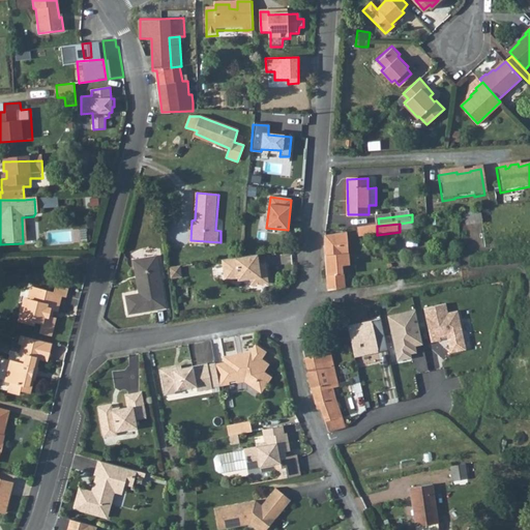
[(326,236),(325,245),(341,244),(342,256),(350,256),(348,234),(326,236)]
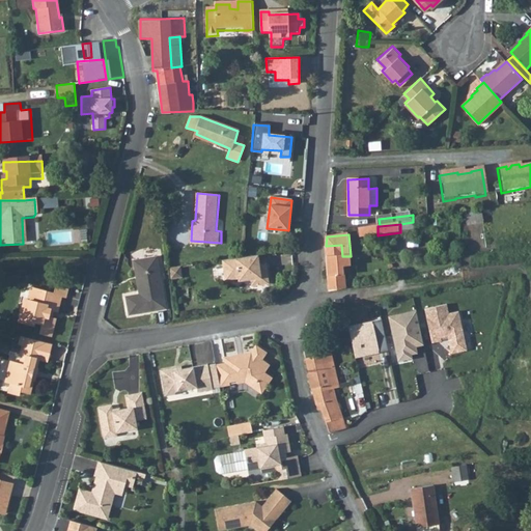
[(341,245),(326,246),(329,292),(344,289),(342,256),(341,245)]
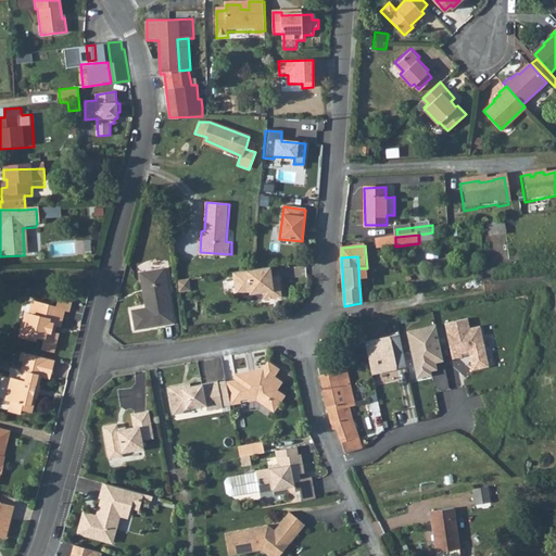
[(254,269),(232,273),(235,292),(248,291),(249,295),(260,294),(261,302),(282,300),(280,286),(272,277),(272,267),(254,269)]
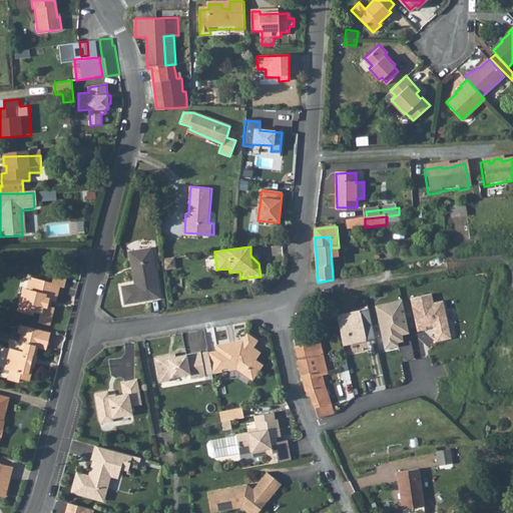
[(136,283),(122,285),(126,302),(160,296),(151,247),(129,251),(136,283)]
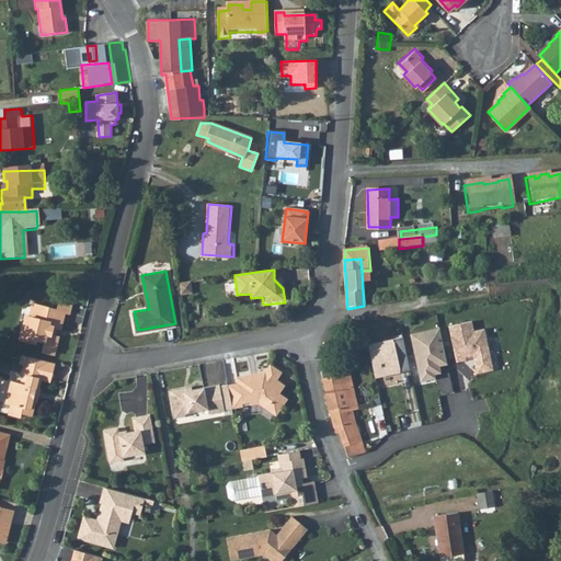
[(179,282),(180,293),(191,292),(190,281),(179,282)]
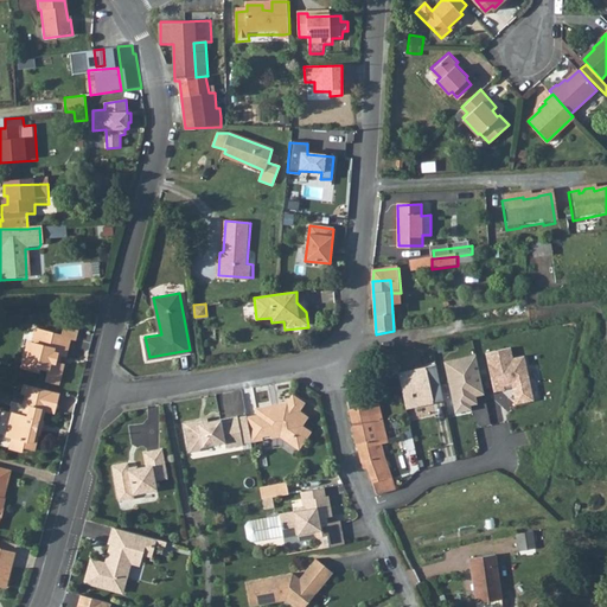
[(64,326),(61,336),(71,338),(77,340),(80,331),(64,326)]
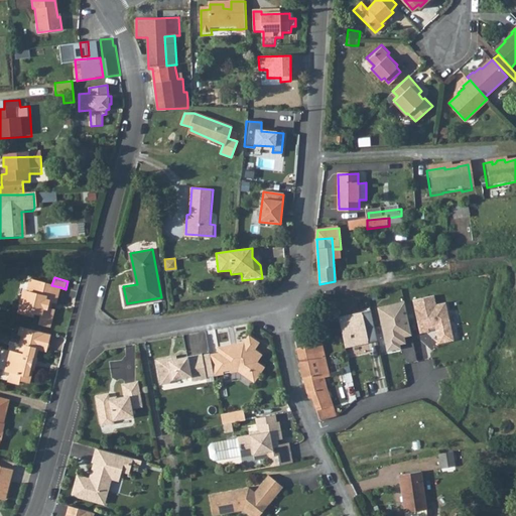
[(60,287),(51,285),(32,280),(26,300),(22,299),(18,313),(32,317),(33,312),(41,314),(38,324),(49,327),(54,309),(48,308),(50,300),(55,301),(60,287)]
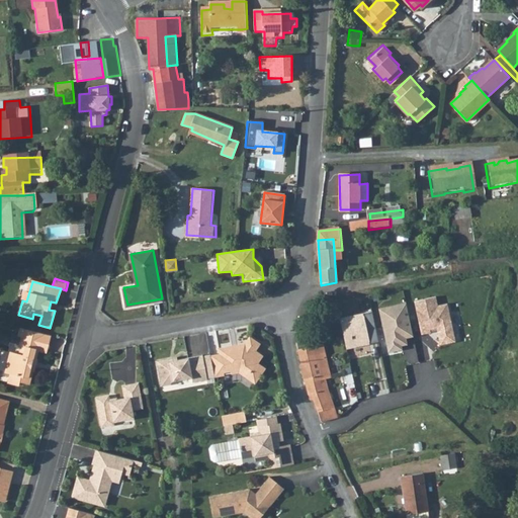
[(389,293),(392,304),(405,300),(403,290),(389,293)]
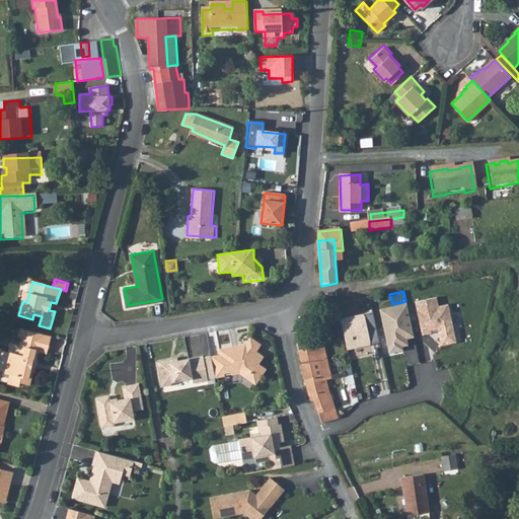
[(436,296),(414,301),(421,336),(431,334),(430,330),(436,328),(439,347),(455,344),(447,304),(438,306),(436,296)]
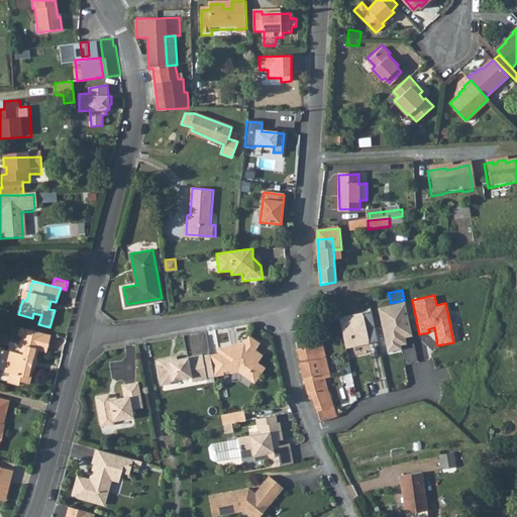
[(405,300),(377,306),(387,352),(400,349),(399,345),(407,343),(405,336),(412,335),(405,300)]
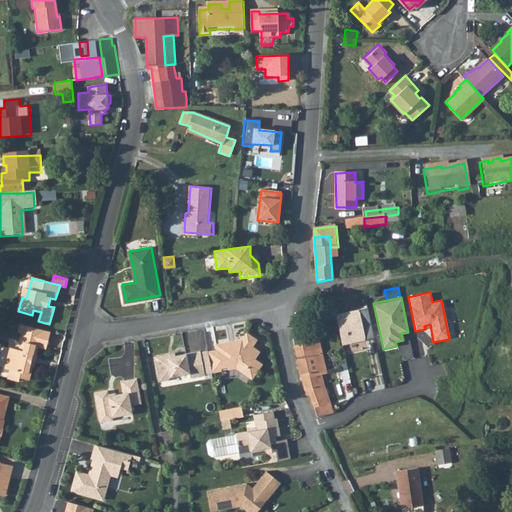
[(368,307),(336,314),(342,343),(365,338),(365,340),(375,338),(368,307)]
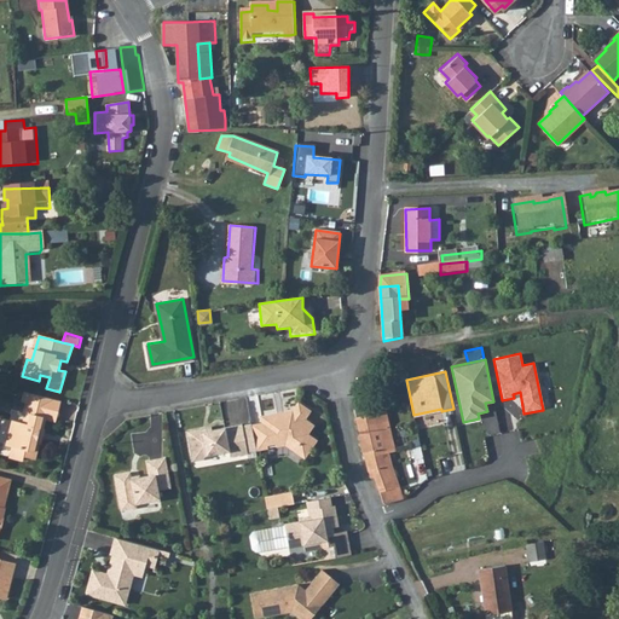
[(401,372),(392,374),(394,385),(404,383),(401,372)]
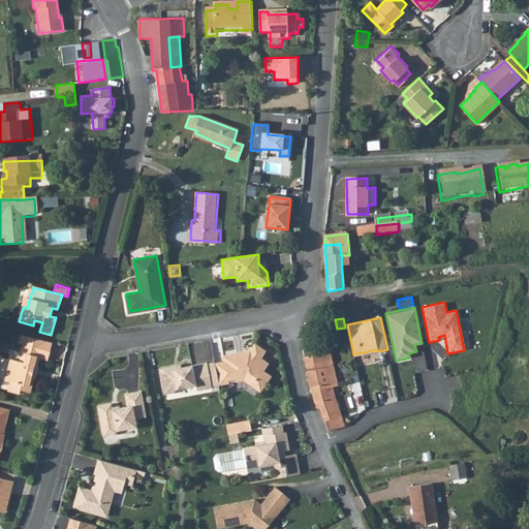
[(335,319),(322,322),(324,332),(337,329),(335,319)]
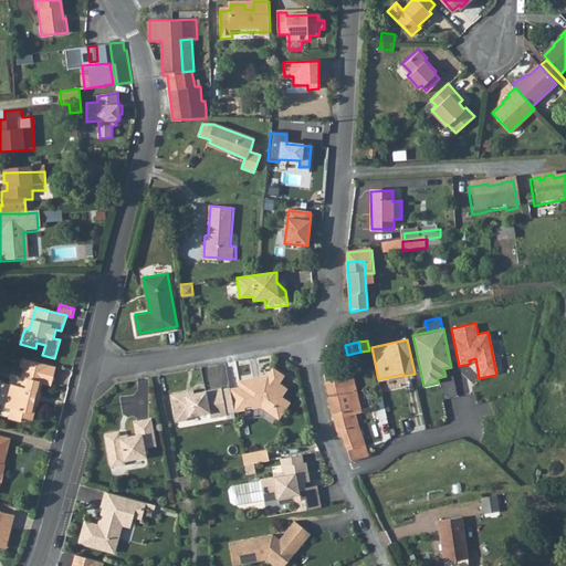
[(51,386),(55,367),(22,359),(21,367),(27,369),(27,368),(44,374),(41,384),(51,386)]
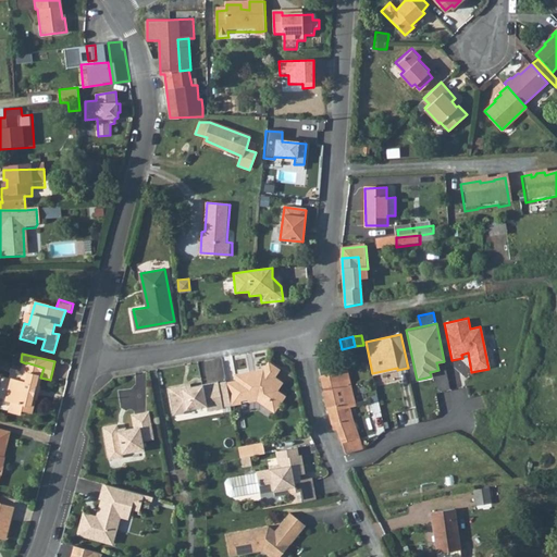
[(44,368),(26,362),(26,363),(21,381),(11,379),(5,399),(11,400),(8,411),(21,415),(22,410),(32,412),(36,398),(32,397),(36,385),(38,385),(40,378),(44,368)]
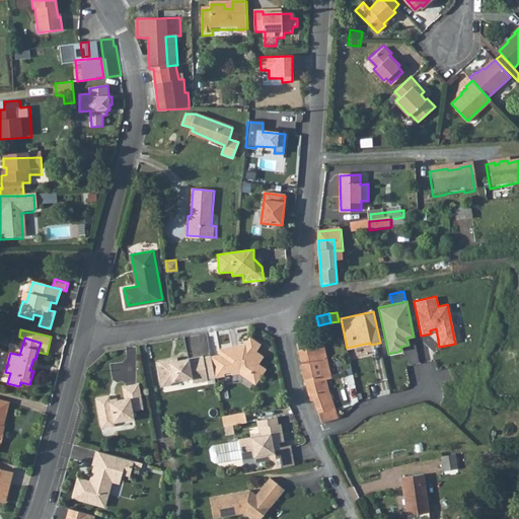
[(211,357),(215,377),(239,372),(248,379),(249,377),(256,382),(266,369),(257,364),(263,357),(255,352),(260,345),(250,338),(245,345),(219,349),(220,355),(211,357)]
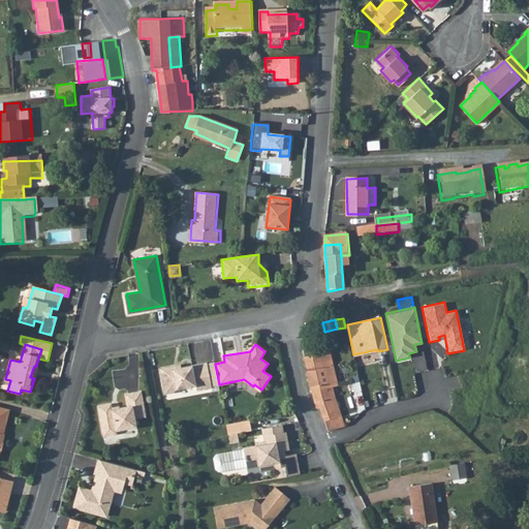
[(311,349),(302,350),(308,370),(311,389),(313,389),(315,404),(318,403),(323,414),(325,421),(340,416),(335,401),(333,389),(337,389),(333,367),(333,364),(330,351),(313,356),(311,349)]
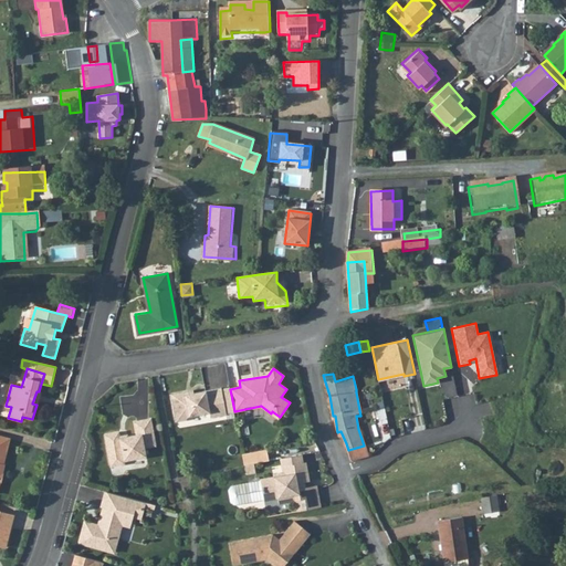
[(221,389),(226,413),(234,411),(230,389),(230,387),(221,389)]
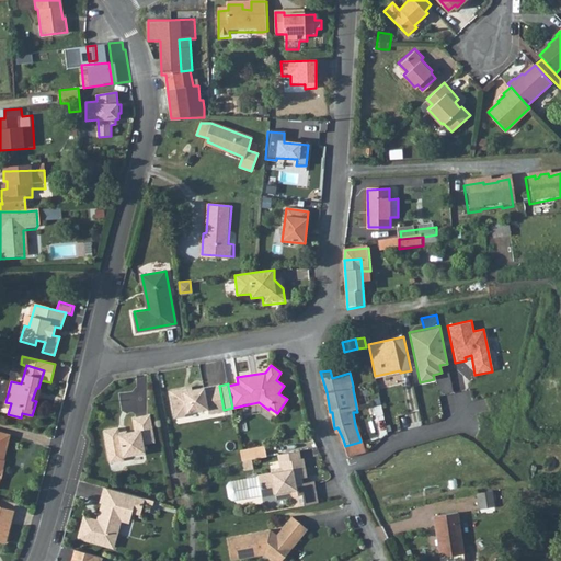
[(208,413),(225,411),(224,410),(219,386),(219,385),(183,391),(183,388),(169,390),(174,418),(184,415),(186,413),(207,409),(208,413)]
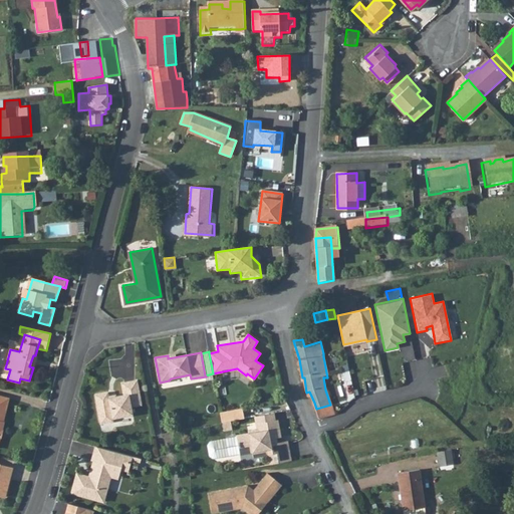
[(338,371),(340,386),(353,382),(350,369),(338,371)]
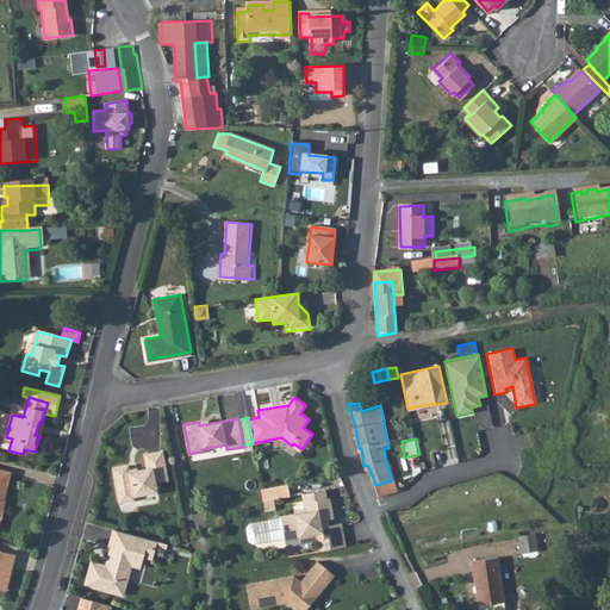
[(169,480),(163,450),(144,454),(148,468),(130,472),(129,465),(113,468),(119,503),(136,500),(135,497),(159,492),(156,483),(169,480)]
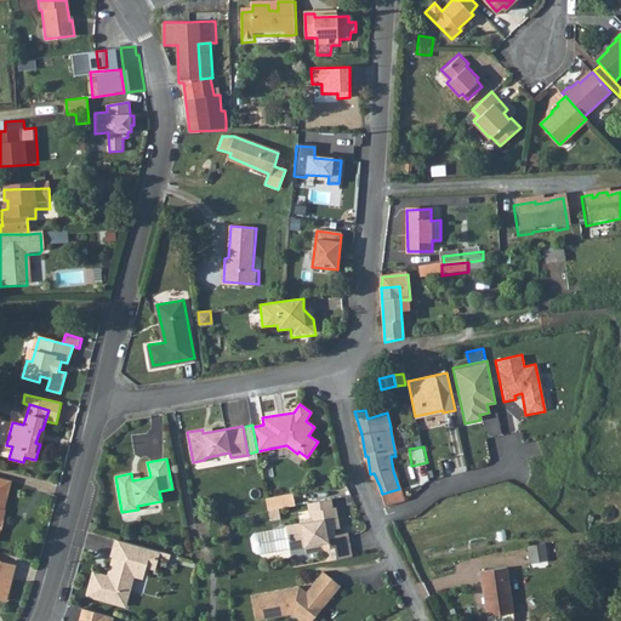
[(399,489),(382,494),(388,507),(404,500),(399,489)]
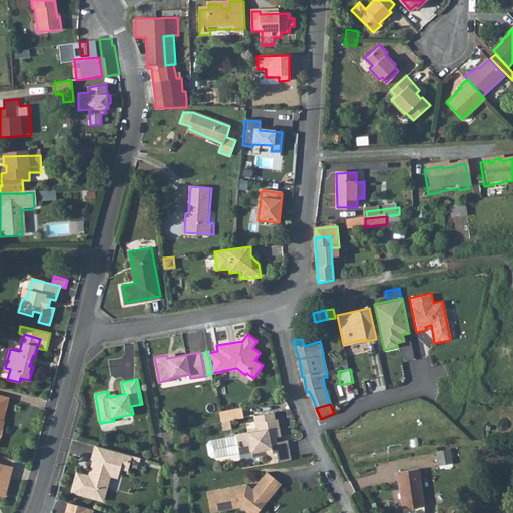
[(219,412),(221,422),(243,417),(241,408),(219,412)]
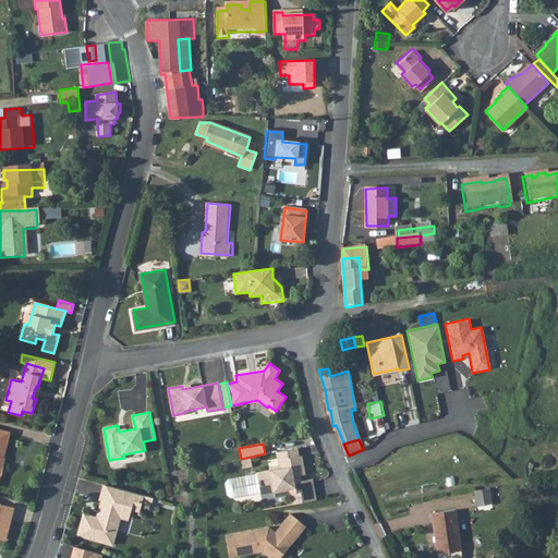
[(298,448),(276,452),(278,460),(299,456),(298,448)]
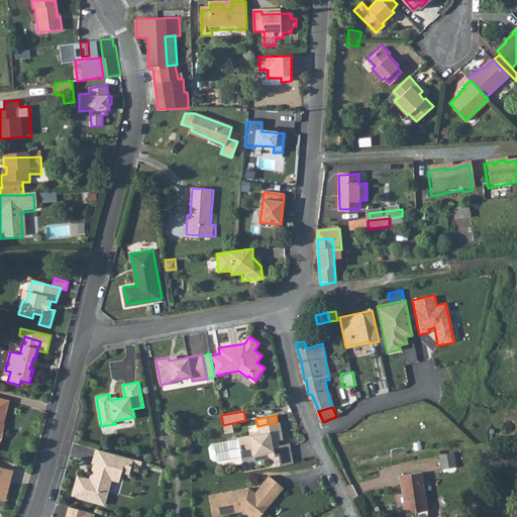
[(272,468),(293,463),(290,443),(279,445),(276,446),(275,441),(278,440),(283,439),(280,422),(277,422),(257,426),(259,431),(249,433),(250,435),(237,437),(238,438),(211,443),(209,447),(211,458),(214,461),(241,456),(241,457),(253,455),(254,460),(270,457),(272,468)]
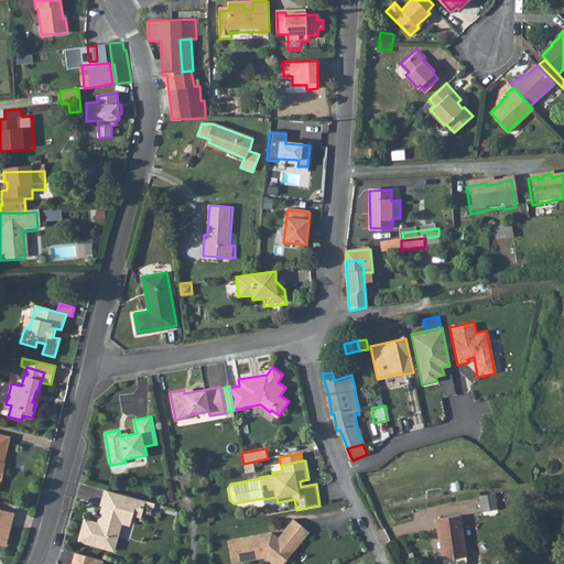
[(155,503),(106,489),(101,506),(104,506),(105,507),(100,523),(98,523),(85,520),(79,541),(111,550),(116,531),(119,531),(121,522),(131,521),(133,514),(136,505),(144,507),(153,509),(155,503)]
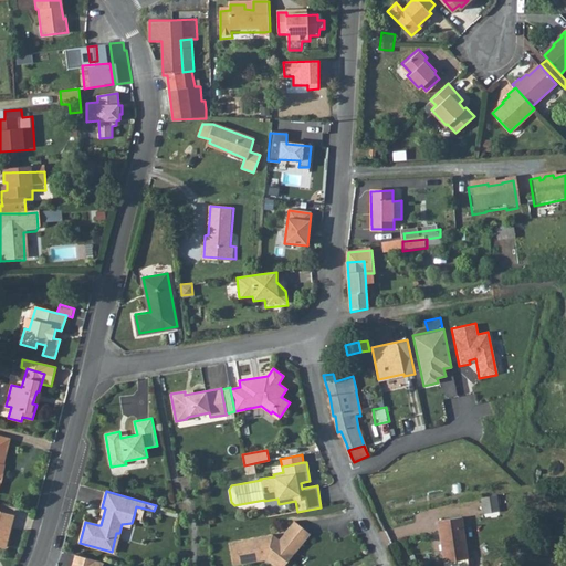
[(491,491),(475,493),(479,509),(493,506),(491,491)]
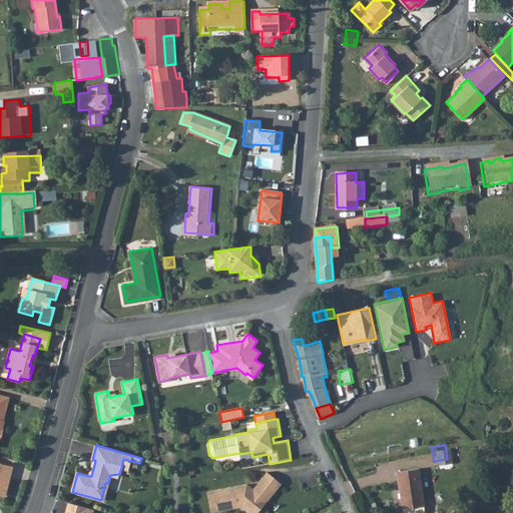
[(131,461),(123,459),(121,468),(128,470),(131,461)]
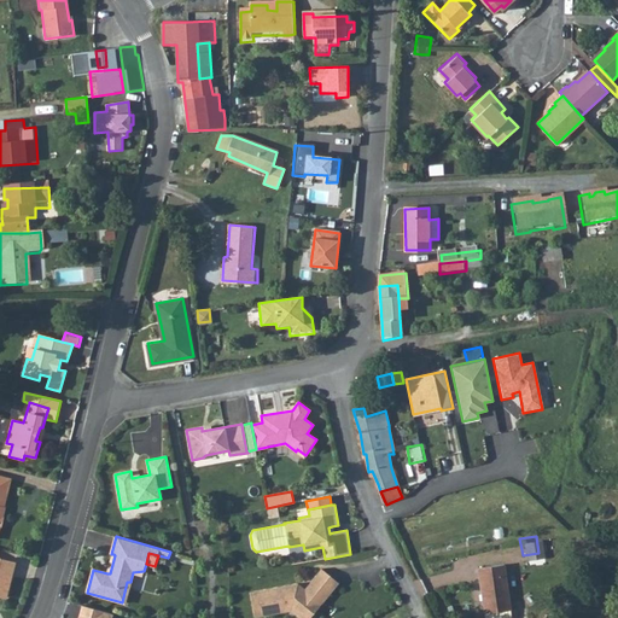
[(513,617),(507,564),(479,567),(484,617),(513,617)]
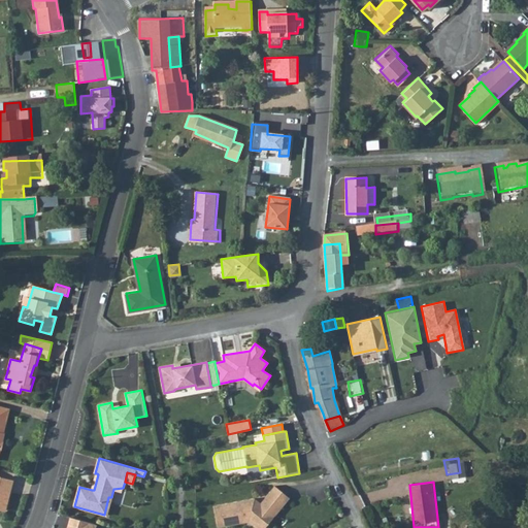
[(264,527),(290,498),(275,486),(259,504),(255,501),(256,500),(255,498),(213,505),(218,527),(249,522),(255,527),(264,527)]
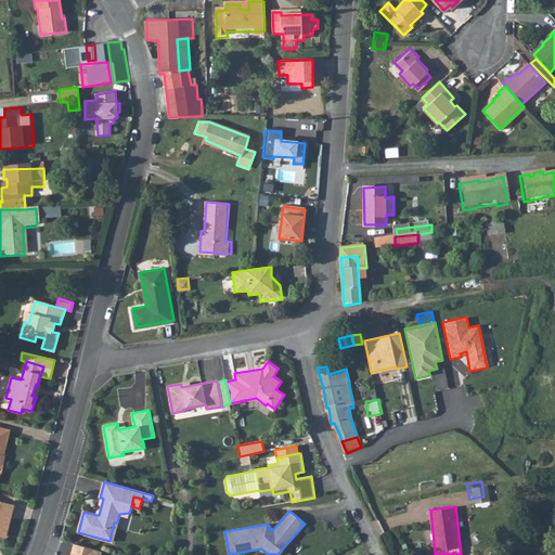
[(0,534),(7,537),(11,521),(0,518),(0,534)]
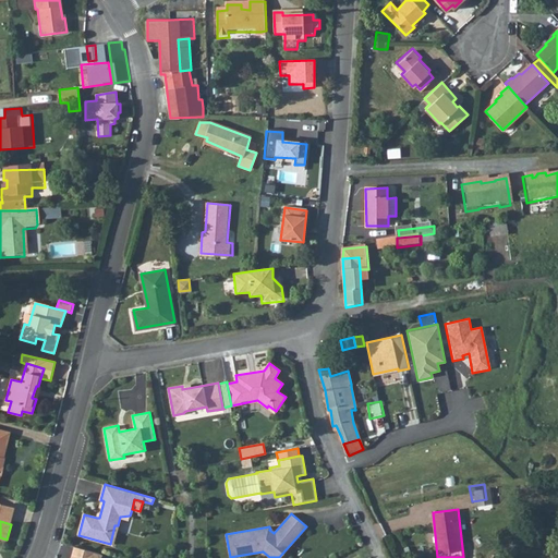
[(100,557),(102,555),(74,546),(70,557),(100,557)]
